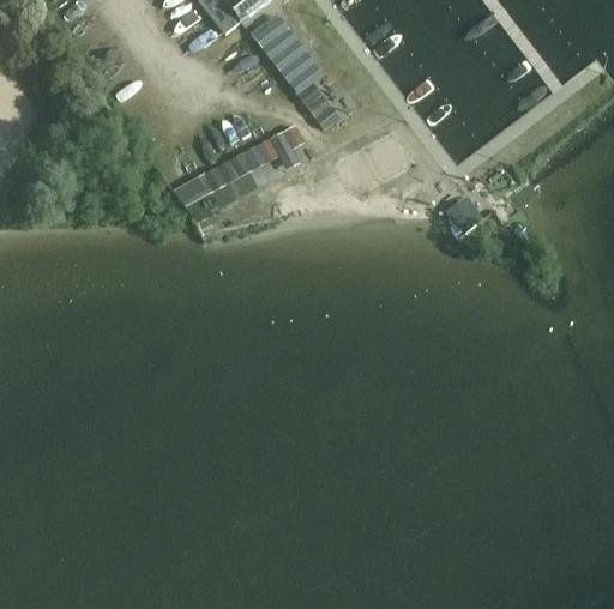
[(188,7),(188,6),(184,0),(179,0),(163,14),(180,34),(198,17),(188,7)]
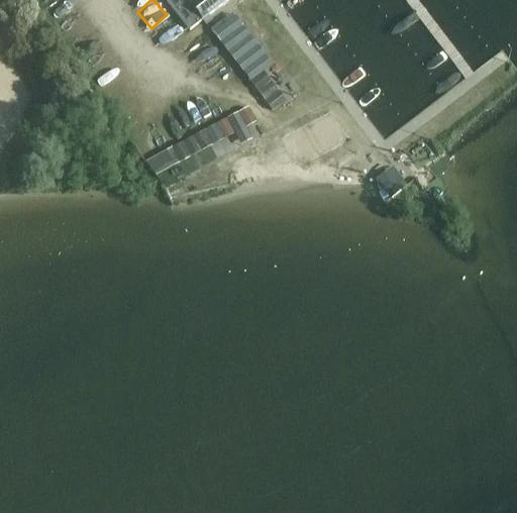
[(166,0),(188,28),(224,0),(166,0)]
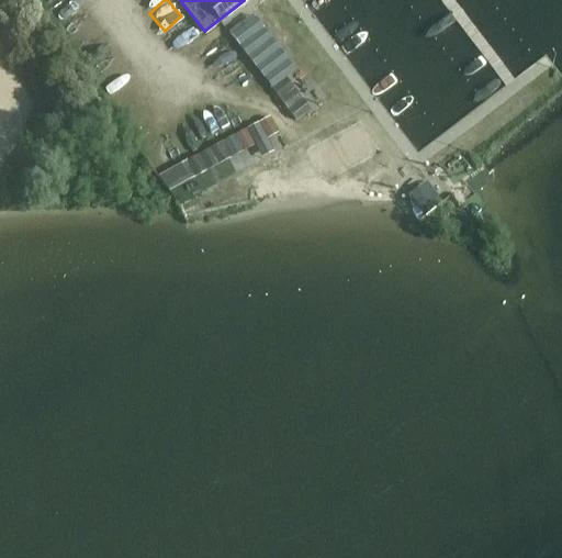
[(247,22),(233,33),(240,44),(255,33),(247,22)]
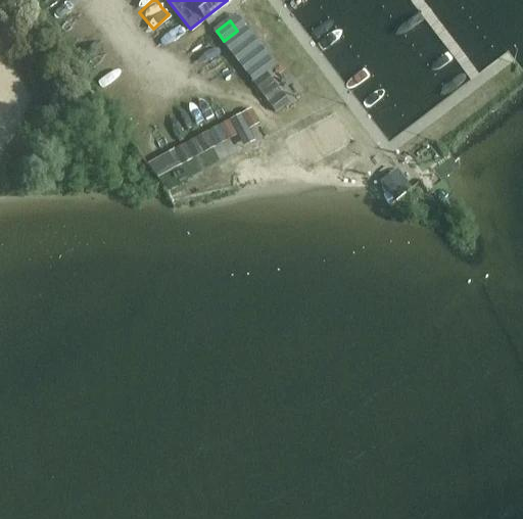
[(237,31),(224,41),(231,50),(244,40),(237,31)]
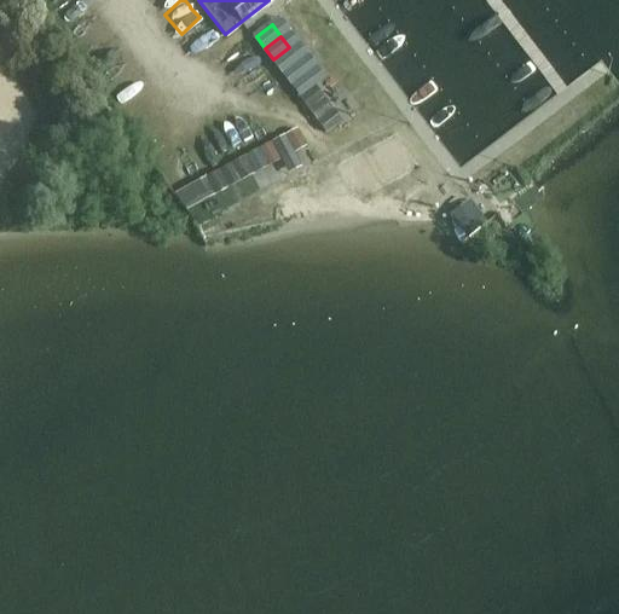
[(289,47),(273,59),(283,71),(298,59),(289,47)]
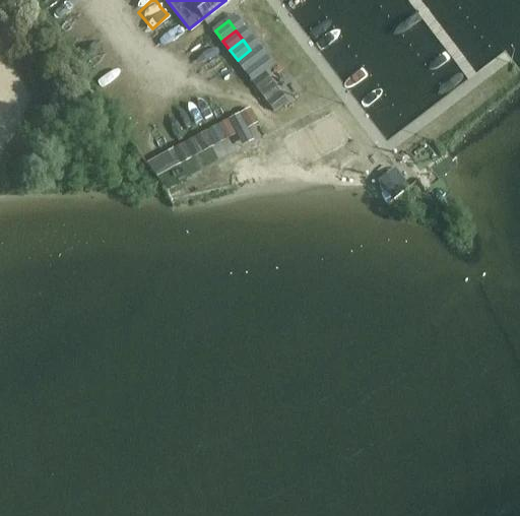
[(206,74),(232,62),(221,44),(197,56),(206,74)]
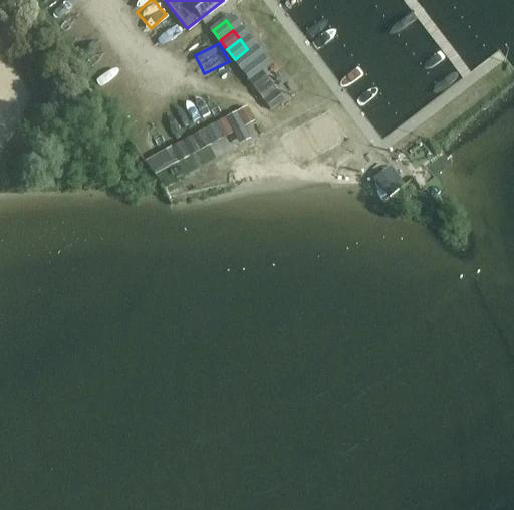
[(247,49),(235,59),(242,68),(255,58),(247,49)]
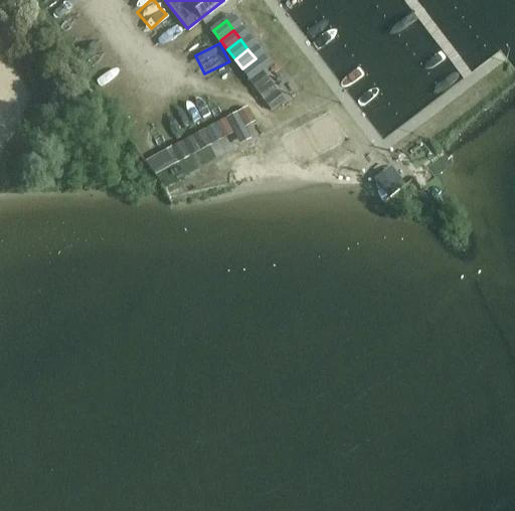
[(255,58),(242,68),(249,78),(263,68),(255,58)]
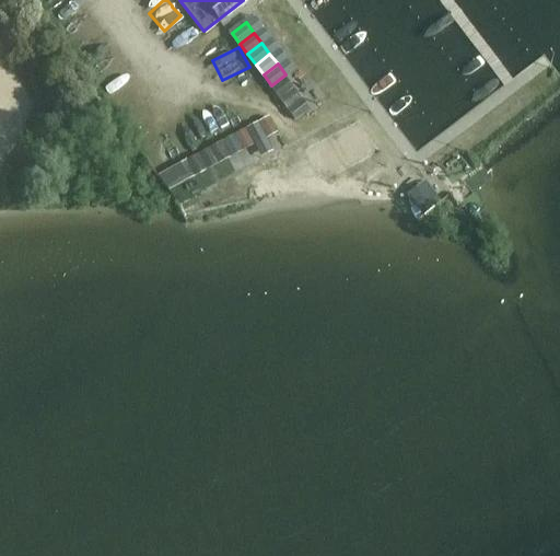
[(286,74),(271,85),(279,95),(293,85),(286,74)]
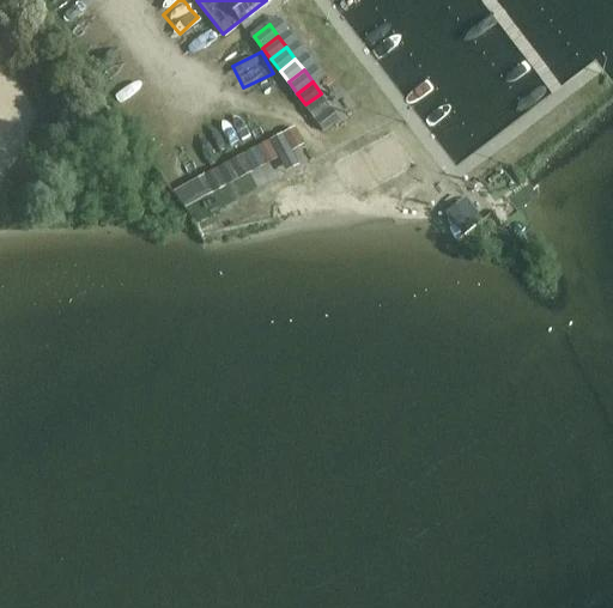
[(321,93),(305,104),(315,116),(329,104),(321,93)]
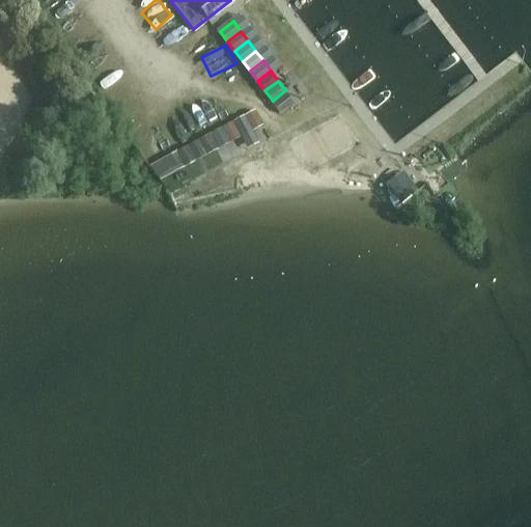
[(285,90),(273,101),(280,110),(294,101),(285,90)]
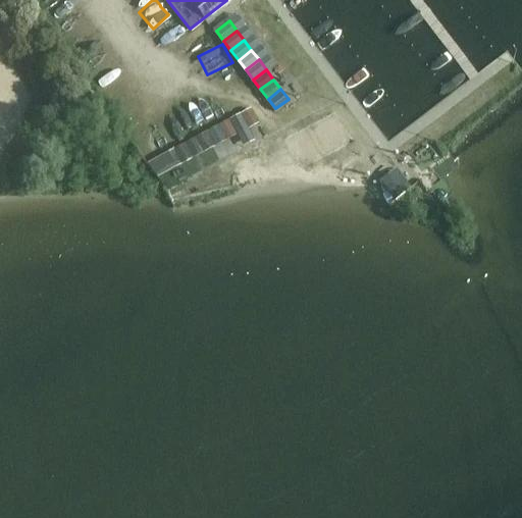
[(257,120),(250,106),(239,112),(247,126),(257,120)]
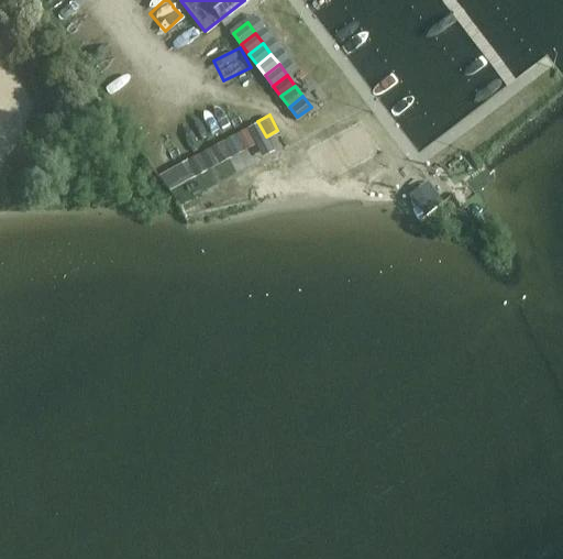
[(266,136),(257,121),(246,127),(254,142),(266,136)]
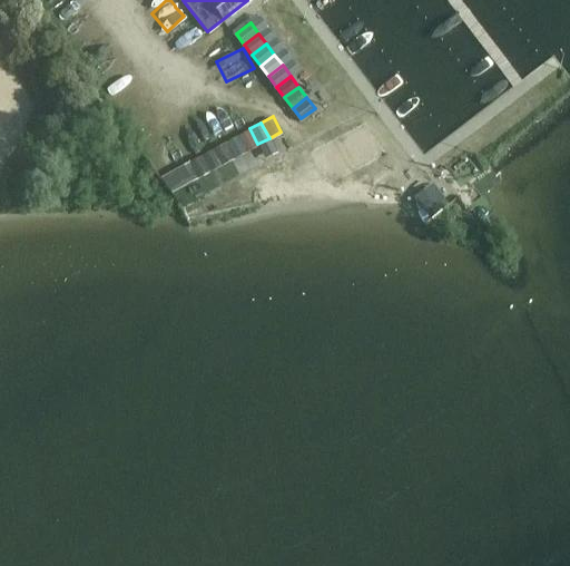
[(257,144),(249,128),(237,135),(246,150),(257,144)]
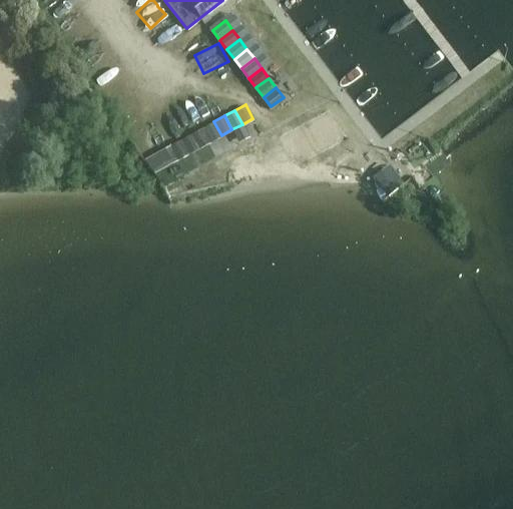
[(221,135),(213,121),(203,127),(210,141),(221,135)]
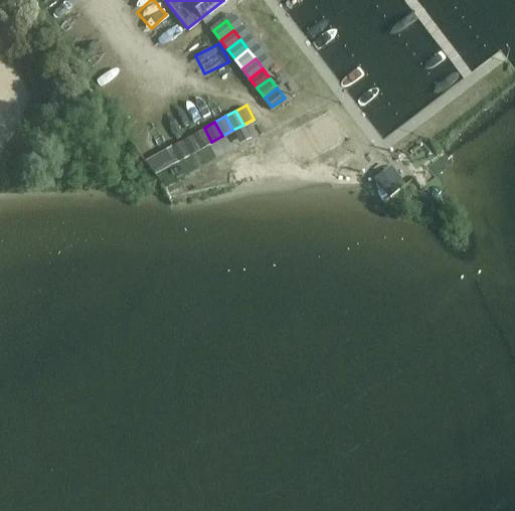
[(211,142),(204,128),(193,133),(200,147),(211,142)]
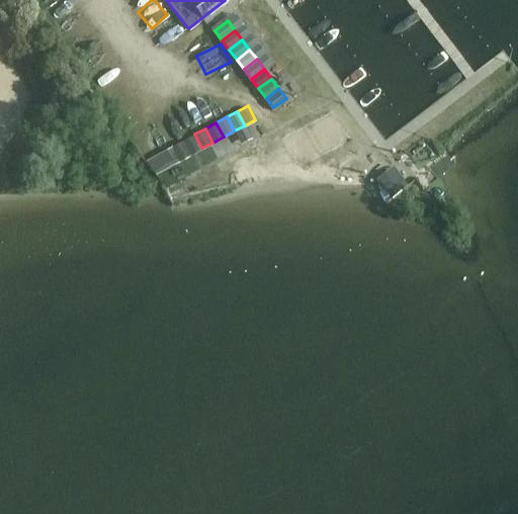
[(201,148),(194,134),(183,140),(191,154),(201,148)]
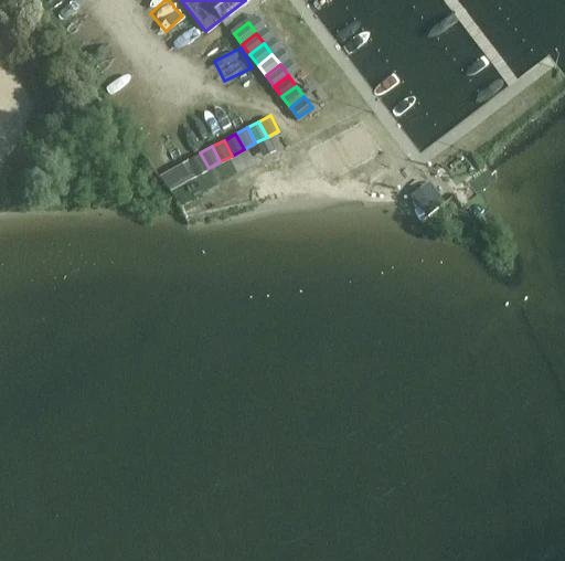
[(209,168),(200,152),(189,159),(196,175),(209,168)]
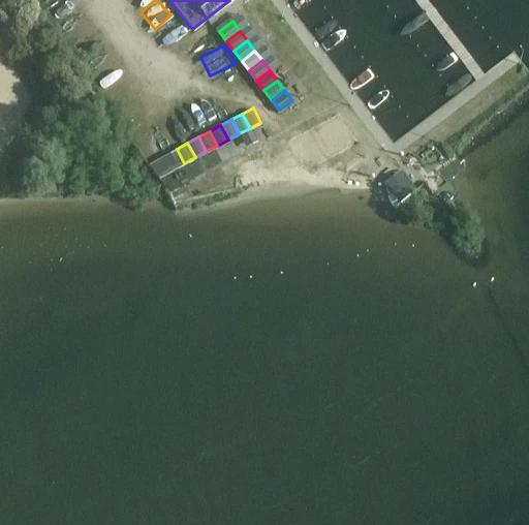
[(184,163),(177,149),(165,154),(174,168),(184,163)]
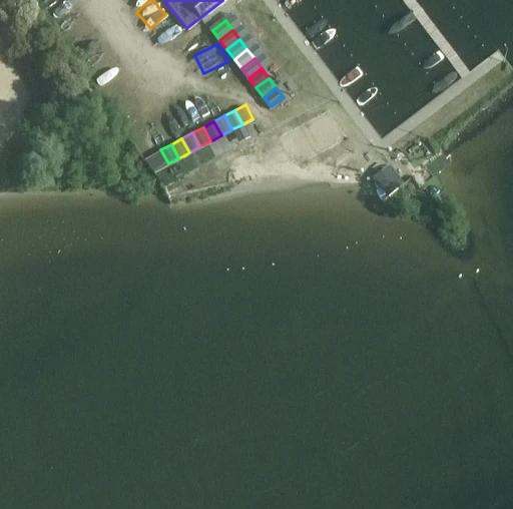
[(392,160),(377,171),(386,184),(401,173),(392,160)]
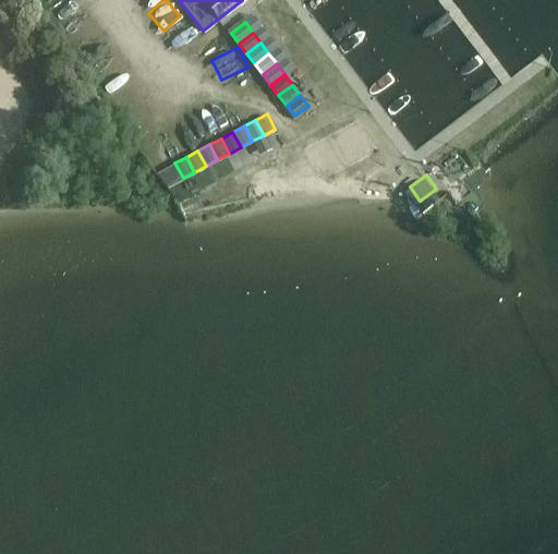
All buildings are outlined.
